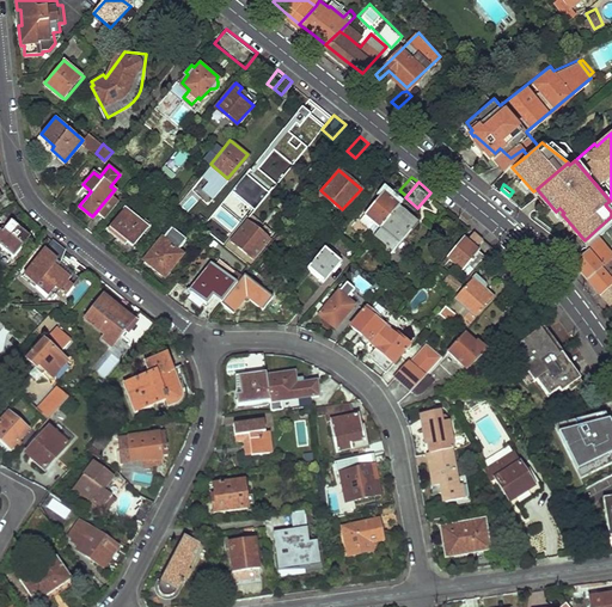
[(381,192),(357,220),(367,228),(371,224),(378,228),(390,215),(395,209),(397,206),(381,192)]
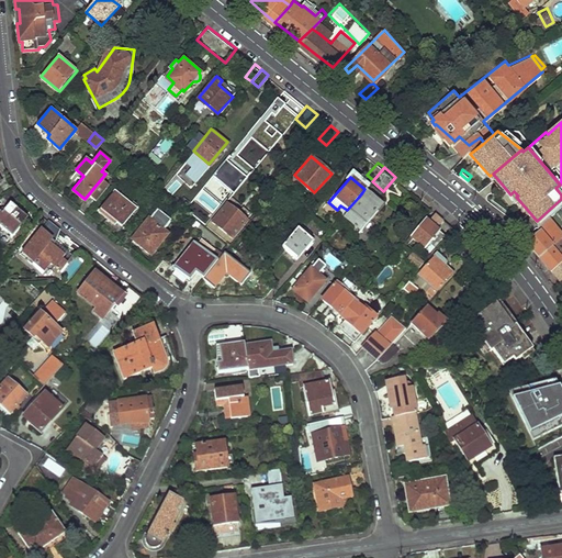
[(12,185),(2,193),(9,200),(18,192),(13,186),(12,185)]
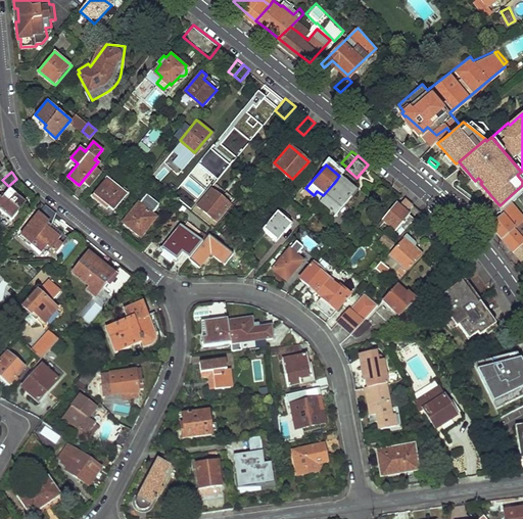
[(191,172),(183,181),(193,189),(200,181),(191,172)]
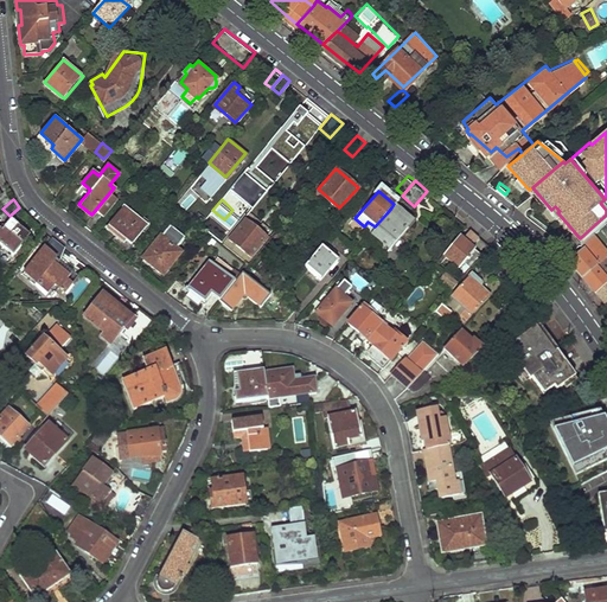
[(123,206),(107,226),(125,242),(126,239),(132,243),(147,225),(123,206)]
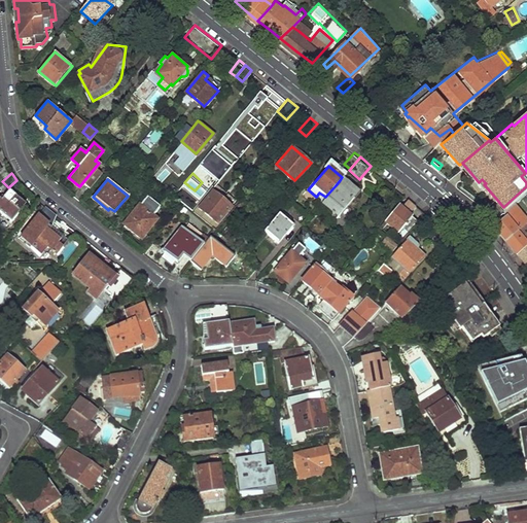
[(322,201),(320,203),(336,215),(344,205),(345,207),(356,193),(347,184),(346,186),(340,180),(336,185),(325,197),(322,201)]
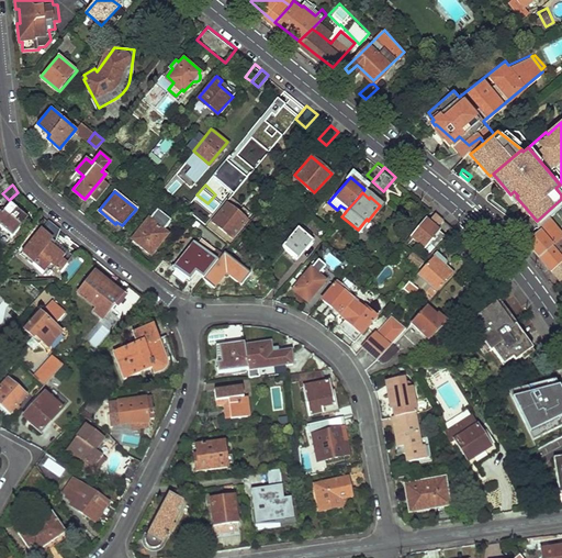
[(0,210),(0,223),(12,234),(26,215),(9,200),(1,211),(0,210)]
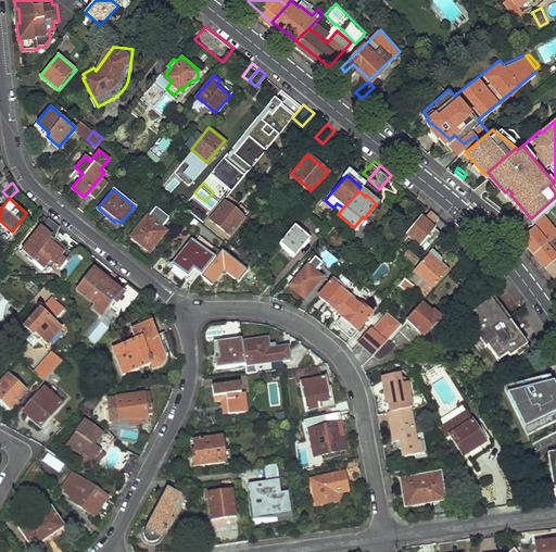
[(225,201),(211,218),(230,235),(244,218),(225,201)]
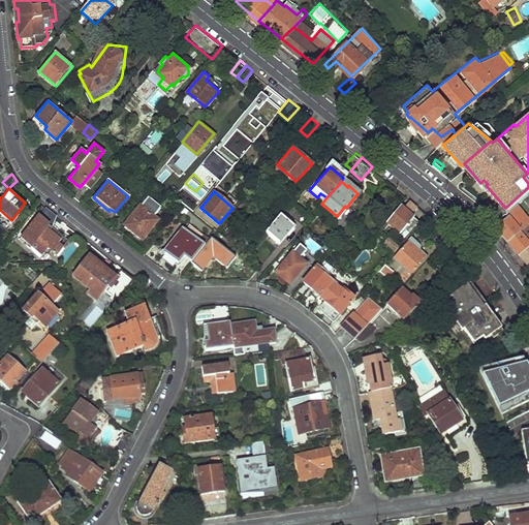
[(327,197),(320,193),(317,197),(323,202),(327,197)]
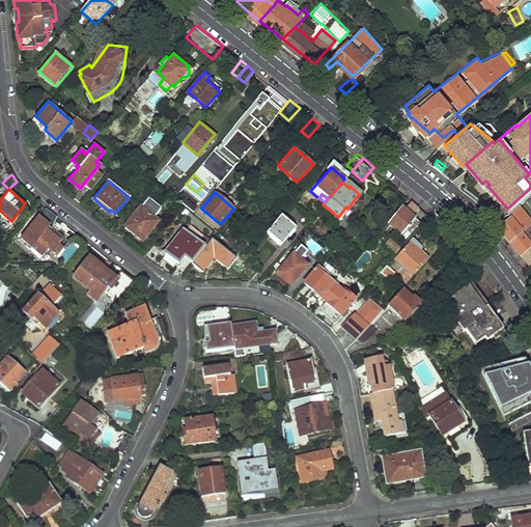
[(147,197),(126,225),(143,240),(158,221),(154,218),(161,209),(147,197)]
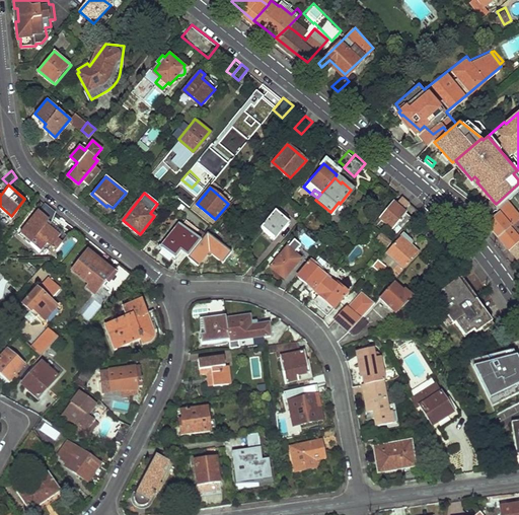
[(391,200),(378,216),(391,227),(397,220),(404,225),(418,209),(410,202),(400,195),(394,203),(391,200)]
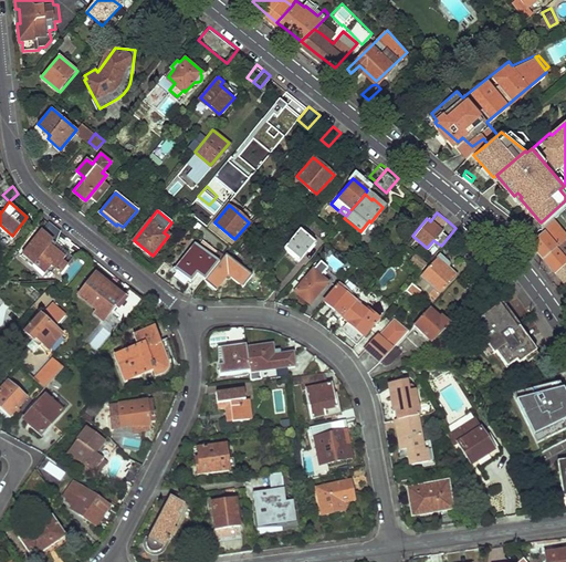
[(544,255),(565,236),(565,229),(552,215),(541,224),(543,228),(536,233),(531,239),(536,245),(544,255)]
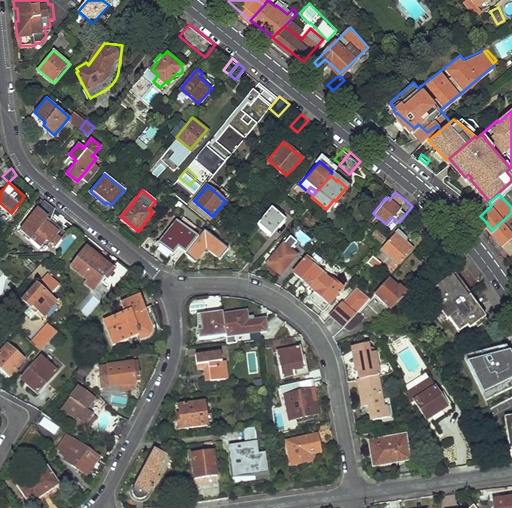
[(43,198),(20,228),(40,244),(46,237),(55,243),(60,236),(55,233),(58,230),(44,218),(54,207),(43,198)]
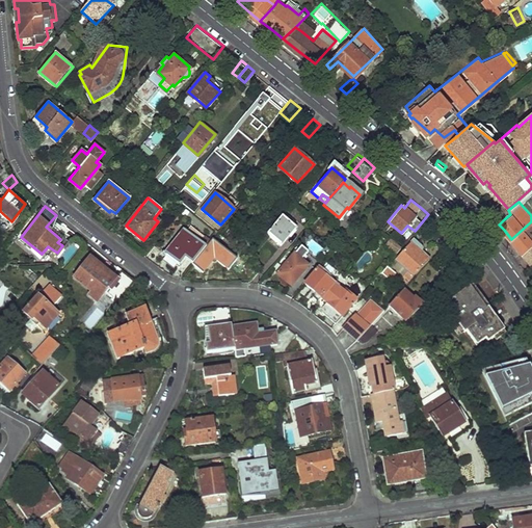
[(281,216),(265,233),(278,244),(294,227),(281,216)]
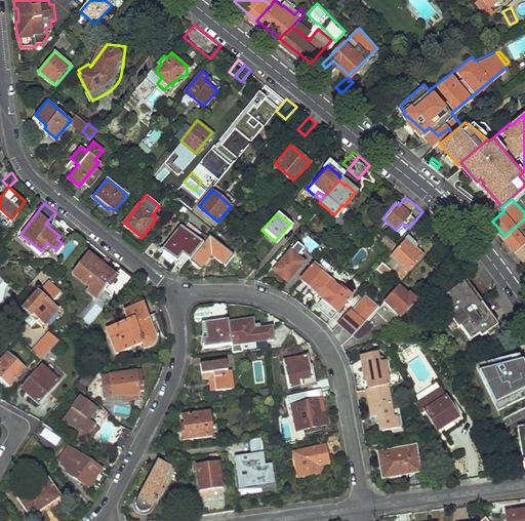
[(524,218),(505,236),(509,241),(516,249),(524,241),(524,218)]
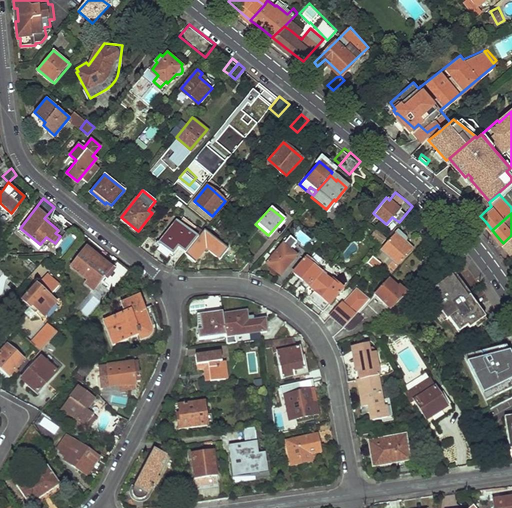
[(177,219),(159,242),(172,253),(177,247),(185,253),(198,236),(177,219)]
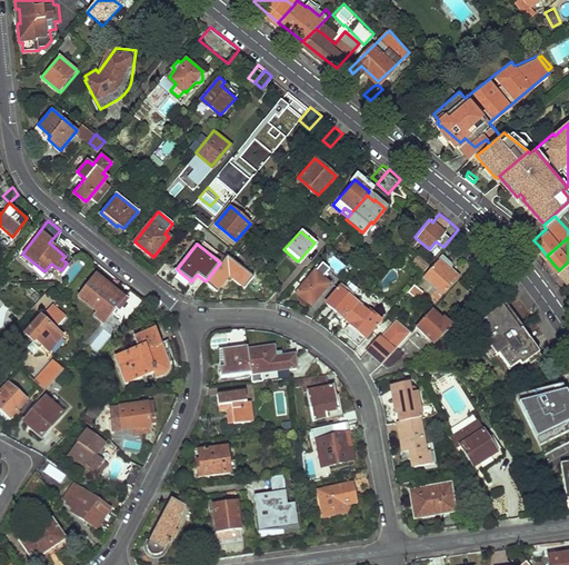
[(476,246),(466,257),(472,264),(482,254),(476,246)]
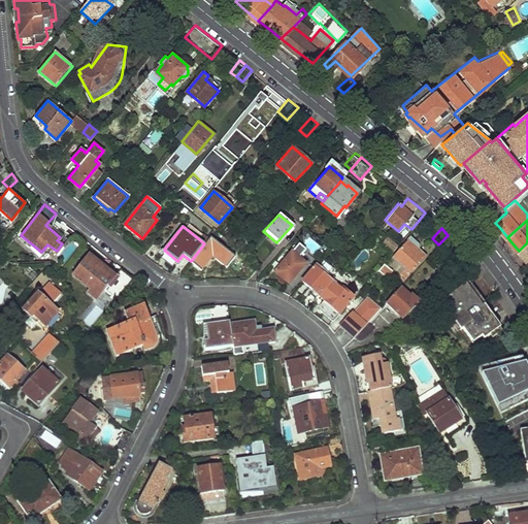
[(387,233),(382,238),(392,248),(397,242),(387,233)]
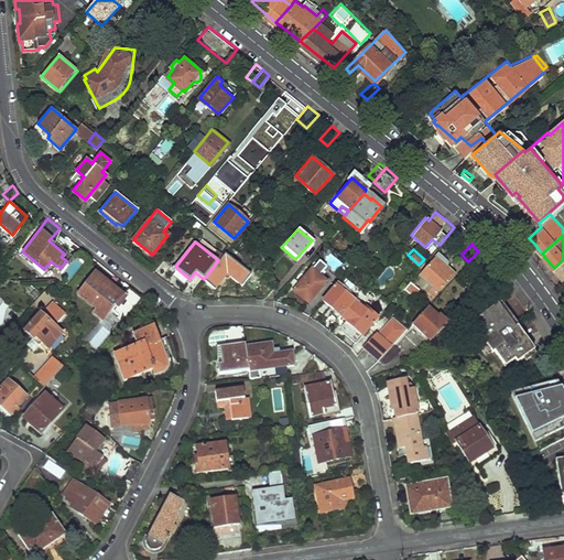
[(218,260),(204,279),(215,287),(226,271),(241,283),(250,272),(225,252),(218,260)]
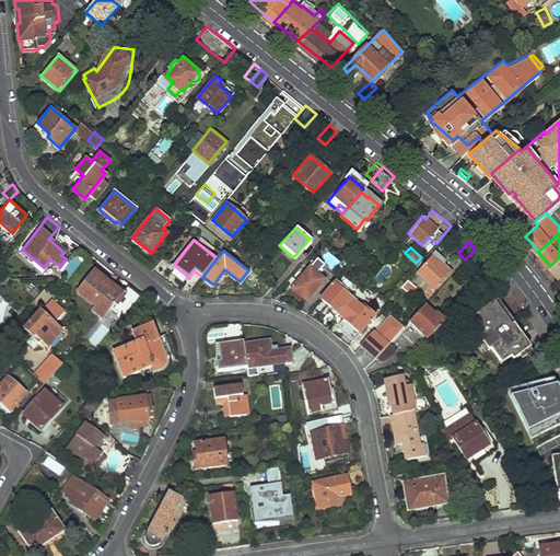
[(433,252),(415,271),(428,284),(423,288),(430,294),(450,271),(439,261),(441,258),(433,252)]
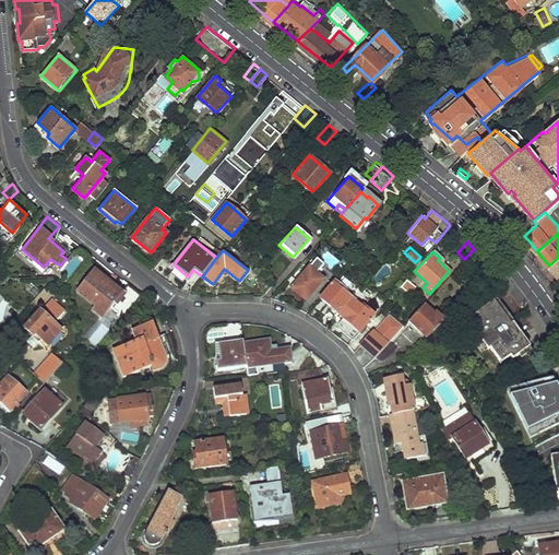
[(289,274),(284,281),(304,298),(321,278),(314,272),(321,263),(314,257),(295,280),(289,274)]
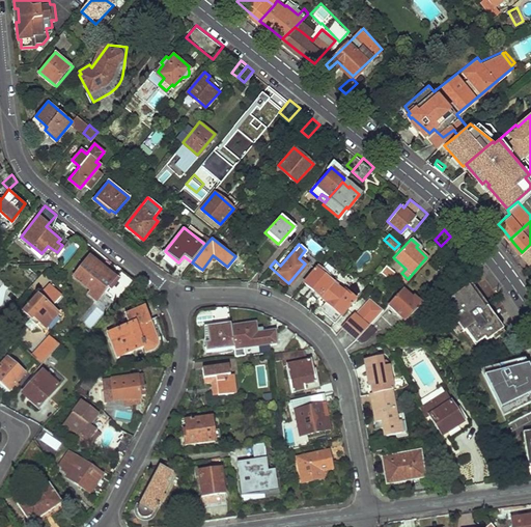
[(530,244),(522,252),(530,262),(530,244)]
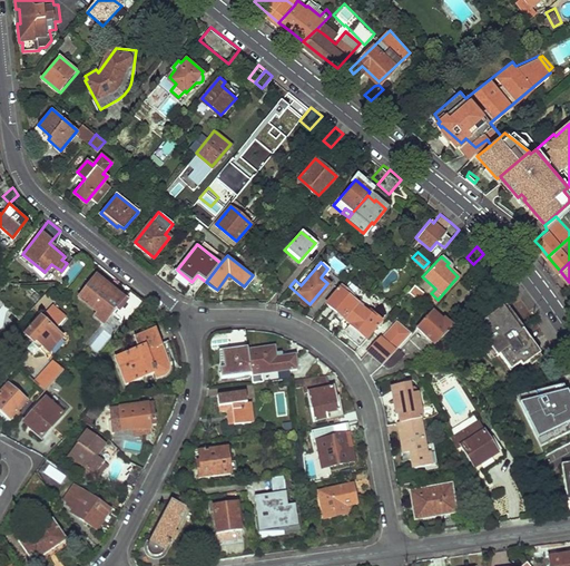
[(95,274),(78,294),(98,311),(95,314),(104,322),(112,311),(123,318),(140,296),(129,288),(119,300),(102,285),(105,282),(95,274)]
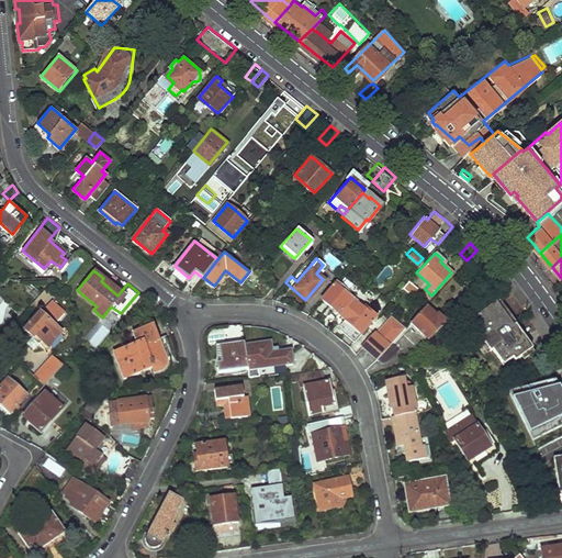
[(429,285),(416,272),(412,277),(425,289),(429,285)]
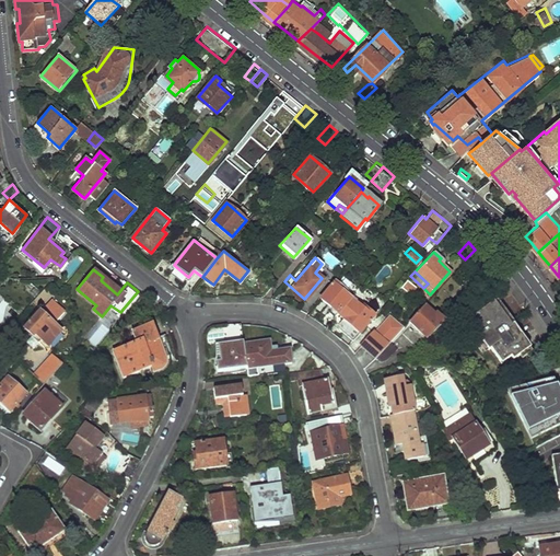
[(407,278),(399,286),(407,292),(413,286),(407,278)]
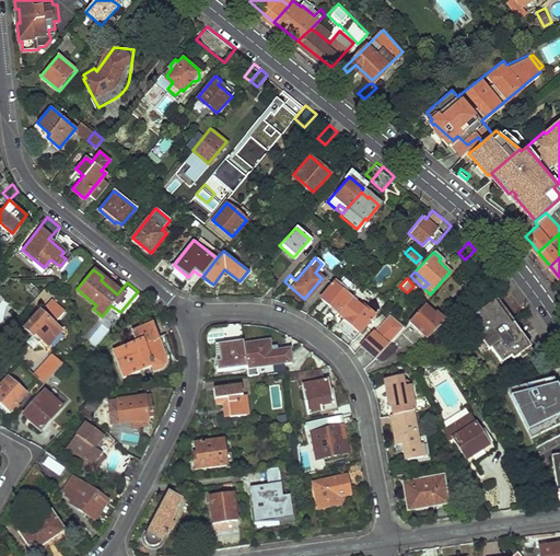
[(335,279),(319,297),(331,307),(337,312),(349,297),(340,290),(342,287),(335,279)]
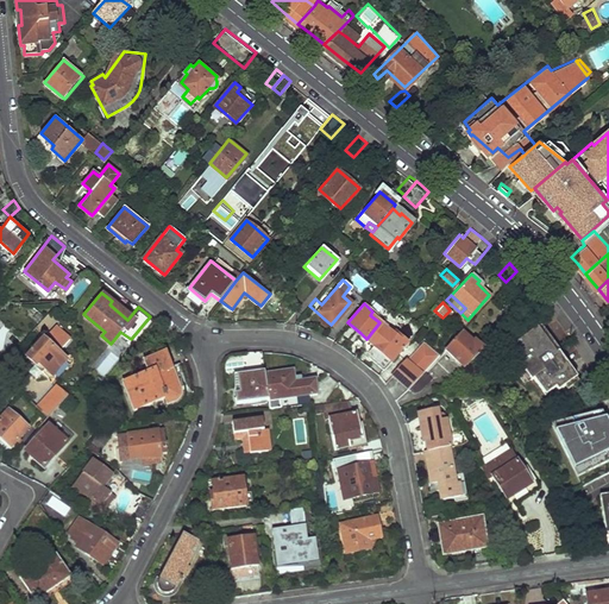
[(385,327),(380,322),(366,339),(377,347),(371,353),(372,359),(383,369),(390,359),(389,358),(407,339),(397,331),(395,334),(385,327)]
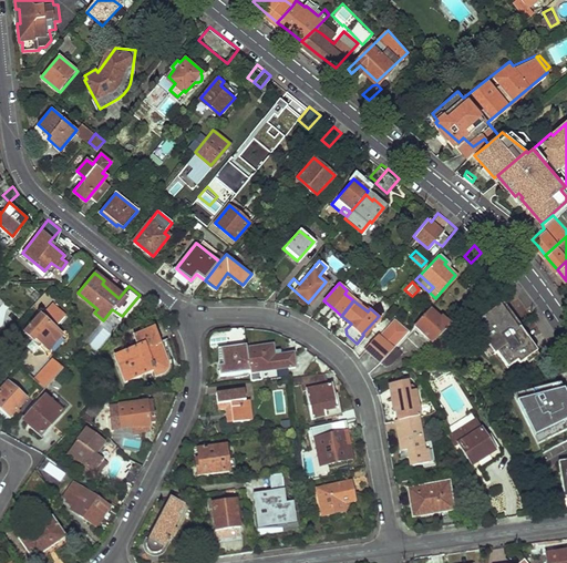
[(63,314),(50,302),(23,330),(32,337),(27,344),(33,349),(40,341),(48,348),(61,333),(52,326),(63,314)]
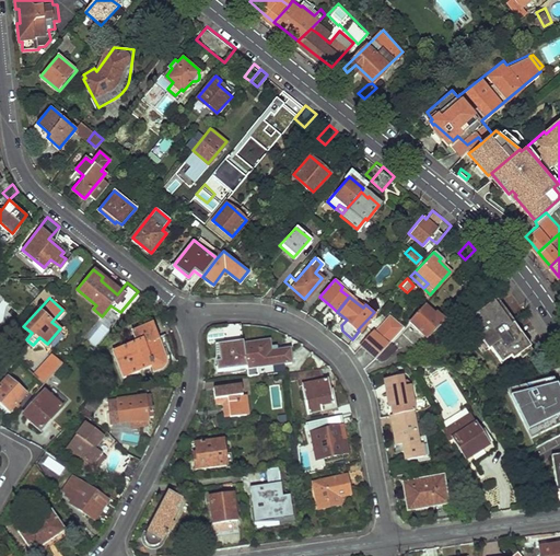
[(492,301),(466,319),(488,348),(490,347),(500,362),(509,356),(512,359),(528,347),(512,324),(510,325),(492,301)]
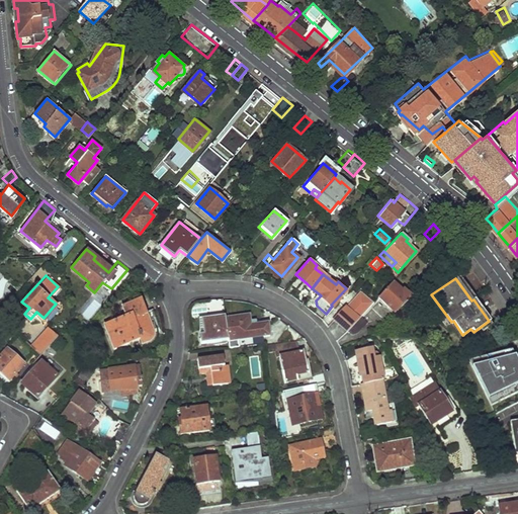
[(392,281),(378,295),(396,312),(412,296),(403,288),(402,290),(392,281)]
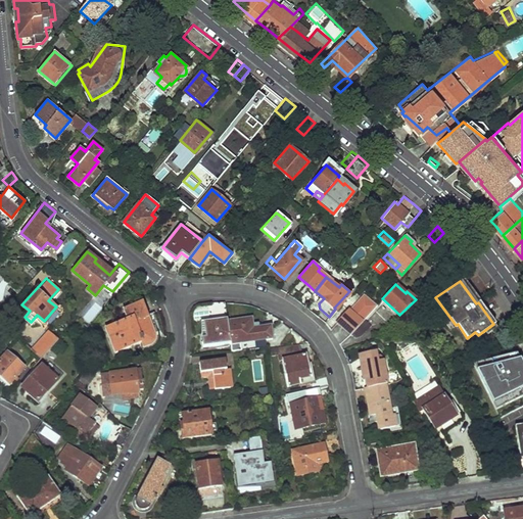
[(128,317),(106,325),(114,348),(142,340),(143,344),(148,342),(151,341),(153,340),(154,338),(154,336),(154,333),(154,332),(142,300),(124,307),(128,317)]
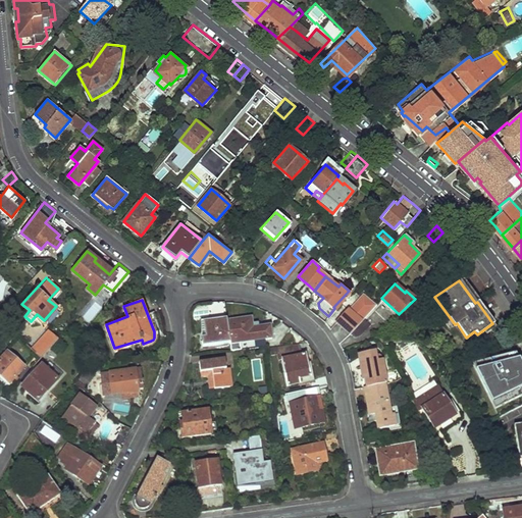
[(204,333),(201,333),(202,344),(229,341),(227,317),(225,300),(210,301),(211,318),(203,319),(204,333)]
